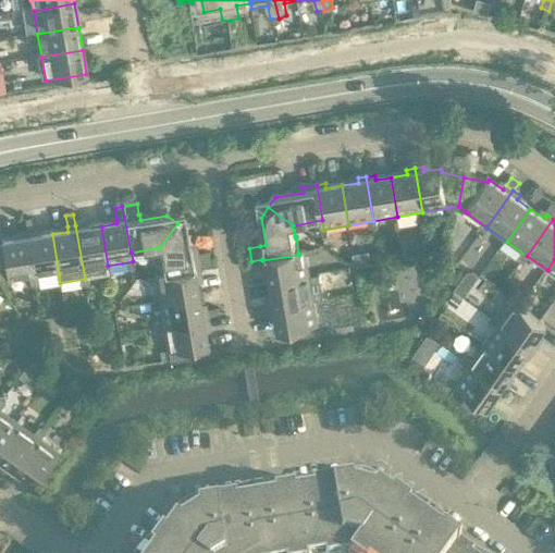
[(34,279),(59,274),(52,234),(36,237),(35,232),(33,221),(26,222),(27,233),(26,234),(34,279)]
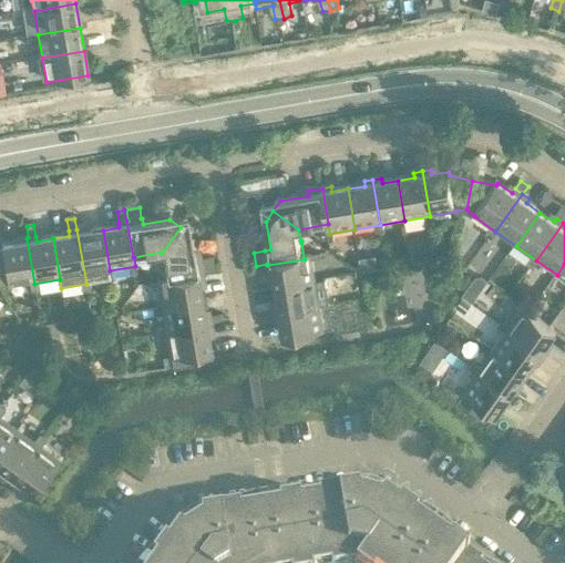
[(192,235),(181,227),(162,253),(163,254),(167,280),(168,283),(204,276),(204,275),(215,273),(213,259),(202,262),(202,260),(196,262),(192,235)]
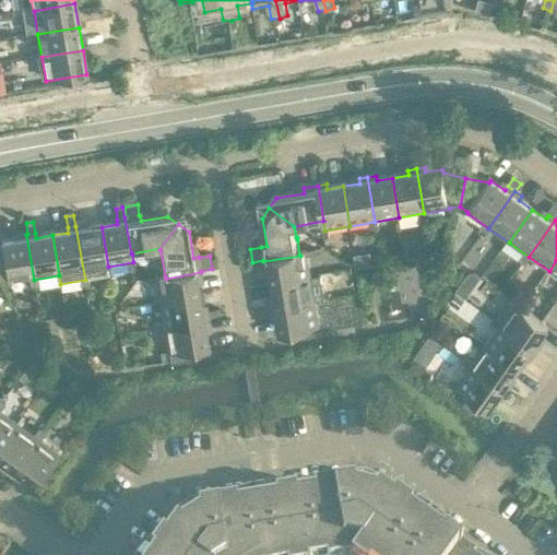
[(109,275),(108,267),(102,227),(85,229),(84,225),(75,226),(85,280),(109,275)]
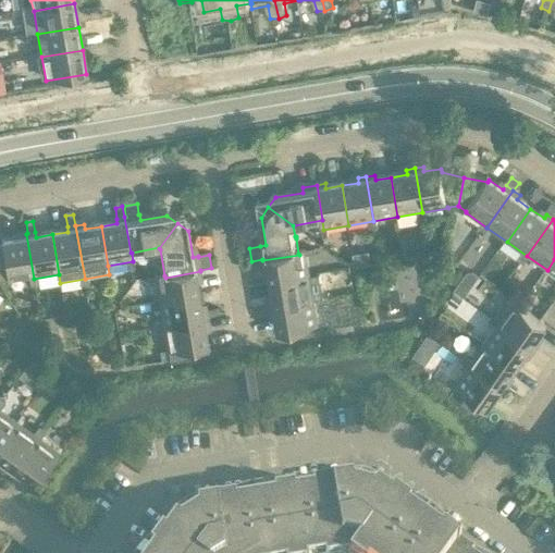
[(2,246),(0,247),(0,282),(9,282),(9,283),(34,279),(26,234),(19,235),(19,240),(2,243),(2,246)]
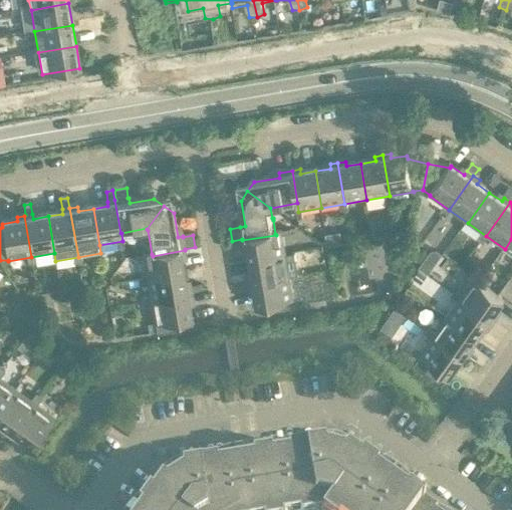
[(283,232),(275,234),(276,235),(242,240),(243,248),(248,247),(250,262),(287,256),(283,232)]
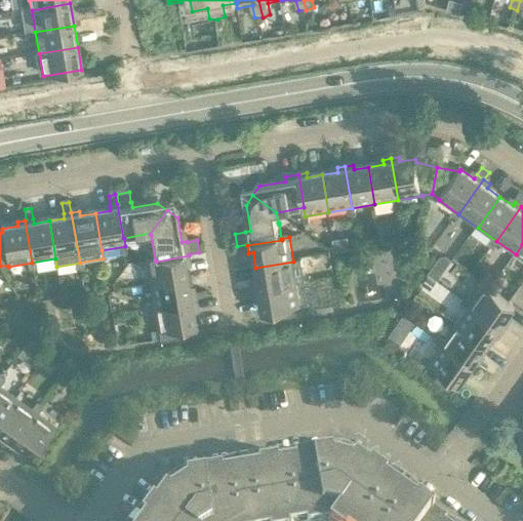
[(190,264),(189,255),(156,262),(155,259),(147,262),(151,285),(189,279),(186,264),(190,264)]
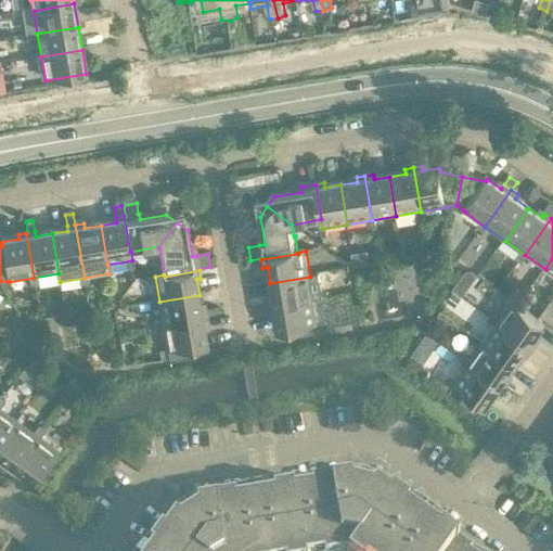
[(467,274),(462,281),(466,283),(472,287),(479,278),(473,273),(467,274)]
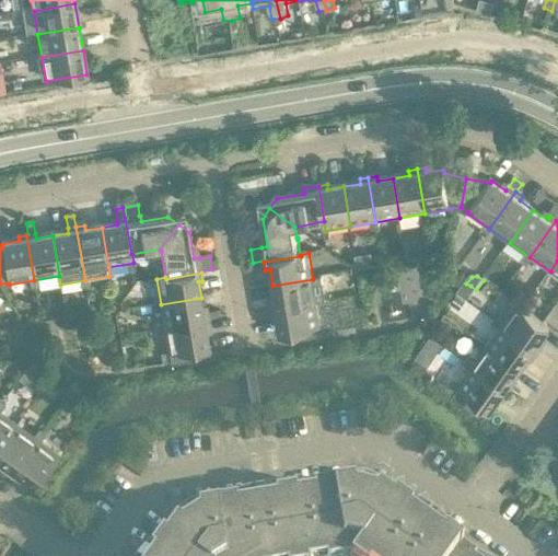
[(317,303),(313,279),(272,286),(276,302),(270,302),(272,311),(317,303)]
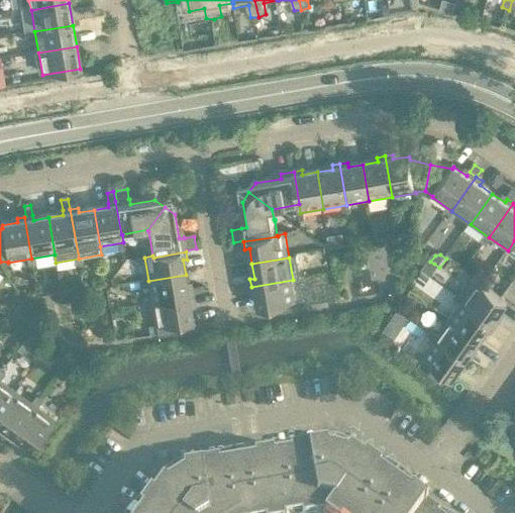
[(148,281),(152,304),(194,297),(193,296),(204,294),(203,288),(192,290),(192,289),(188,290),(186,275),(148,281)]
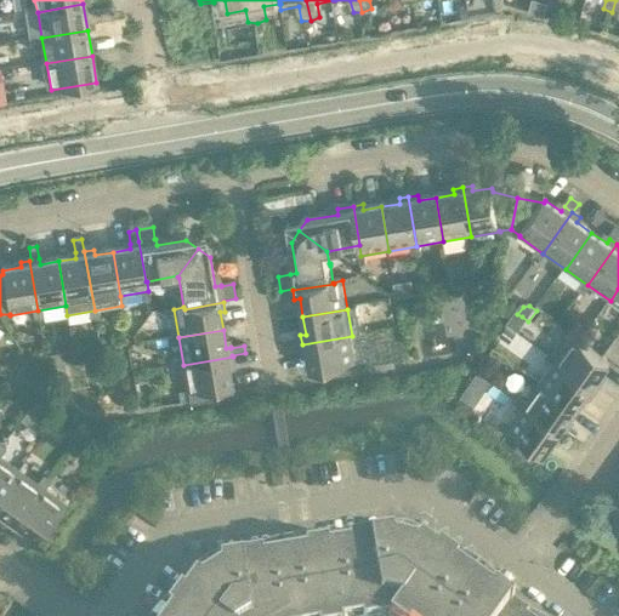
[(509,330),(501,340),(505,342),(511,346),(518,336),(512,332),(509,330)]
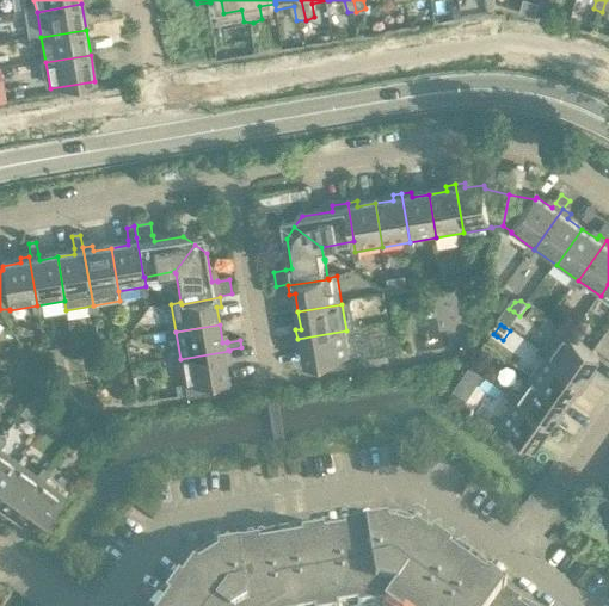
[(346,331),(297,339),(299,348),(303,347),(307,366),(351,359),(346,331)]
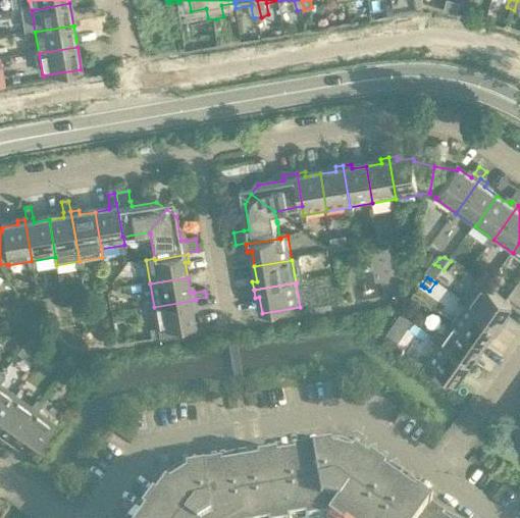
[(468,304),(503,328),(508,322),(504,319),(514,307),(482,285),(468,304)]
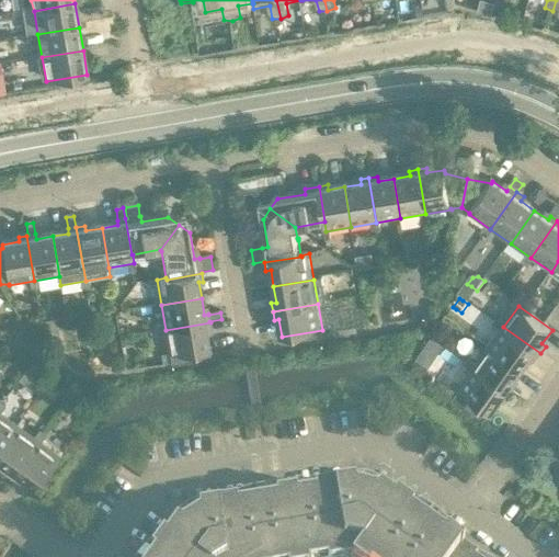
[(212,331),(210,322),(166,330),(170,355),(190,352),(209,349),(207,331),(212,331)]
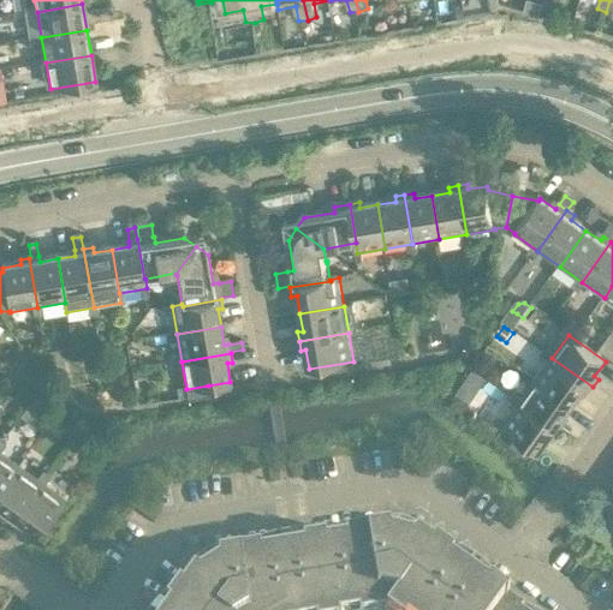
[(552,358),(536,381),(573,407),(583,392),(588,395),(593,387),(552,358)]
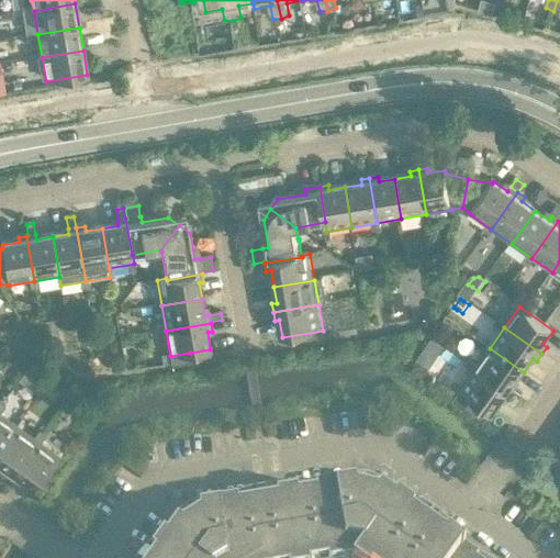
[(476,368),(513,395),(518,388),(514,386),(524,372),(490,348),(476,368)]
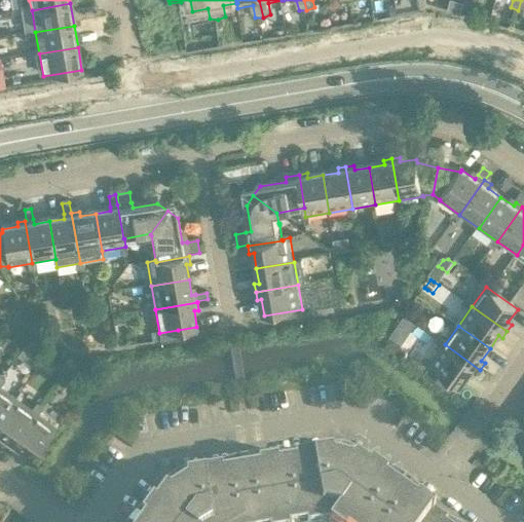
[(180,340),(178,330),(159,333),(161,341),(161,343),(180,340)]
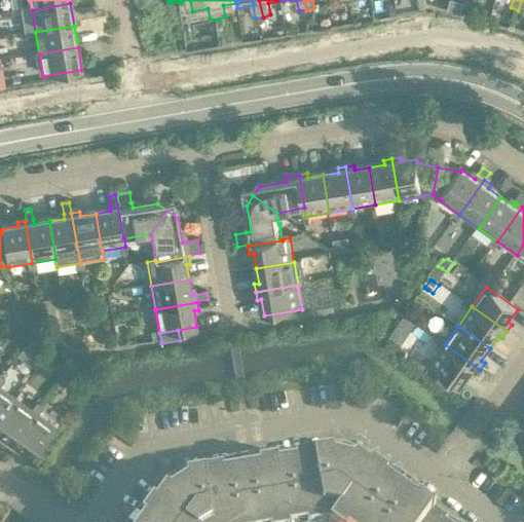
[(159,333),(152,334),(153,342),(161,341),(159,333)]
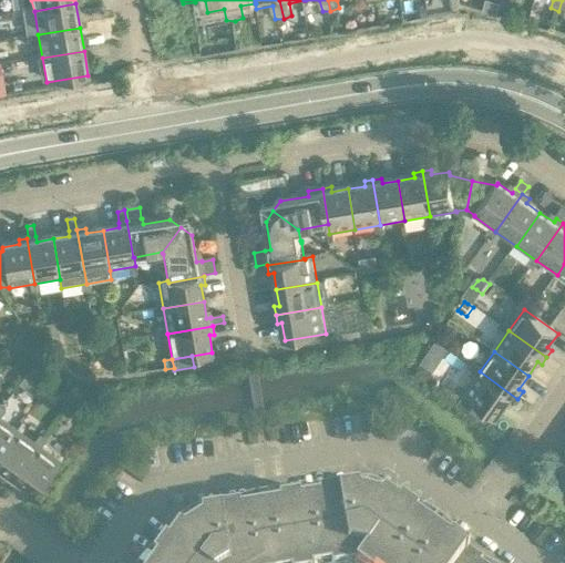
[(512,406),(517,399),(480,371),(464,393),(499,417),(509,402),(512,406)]
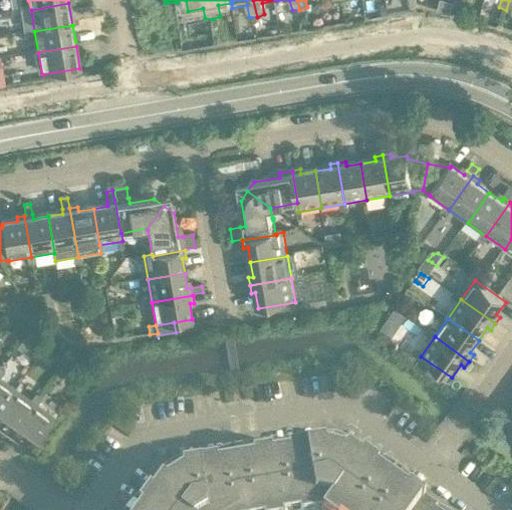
[(33,347),(24,341),(19,349),(27,355),(33,347)]
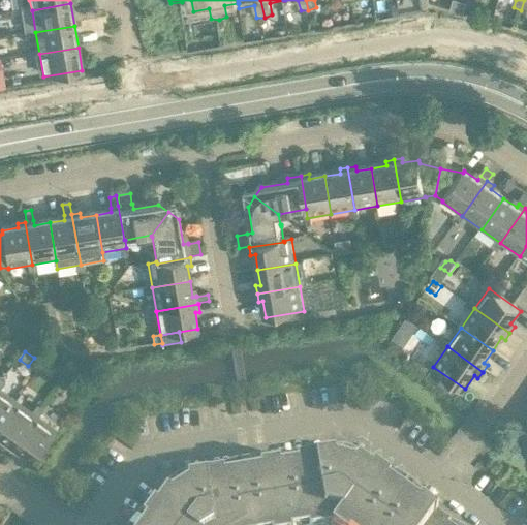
[(0,425),(17,402),(0,391),(0,425)]
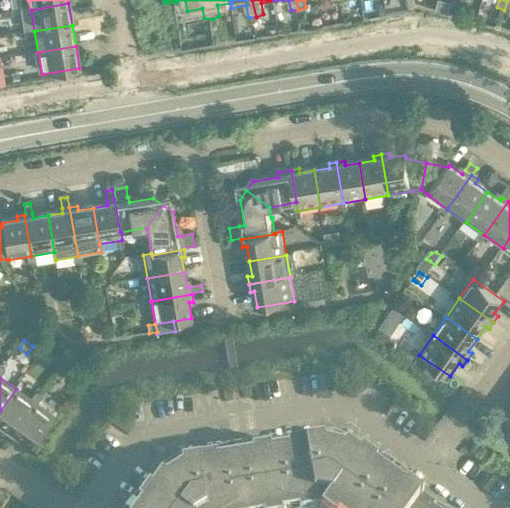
[(10,437),(34,402),(16,389),(0,411),(0,423),(6,428),(4,432),(10,437)]
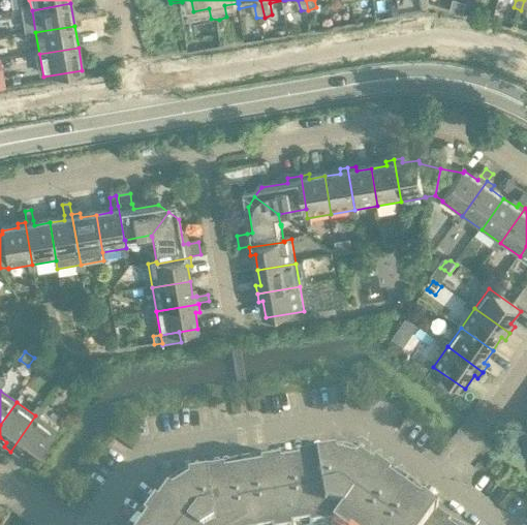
[(35,415),(10,452),(18,456),(20,452),(33,462),(56,430),(35,415)]
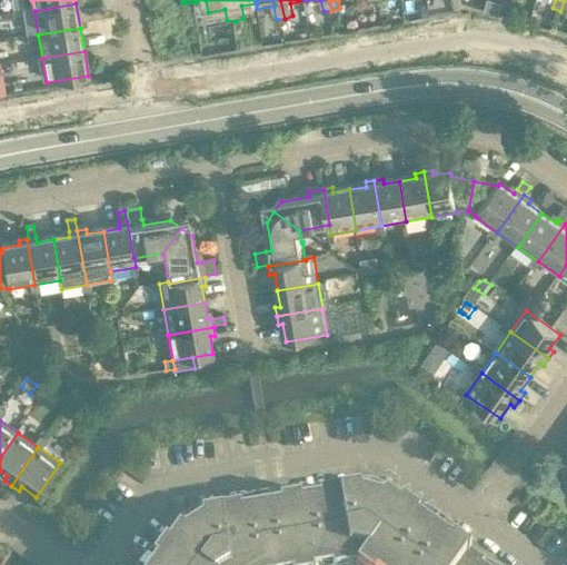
[(557,476),(566,483),(566,472),(563,468),(557,476)]
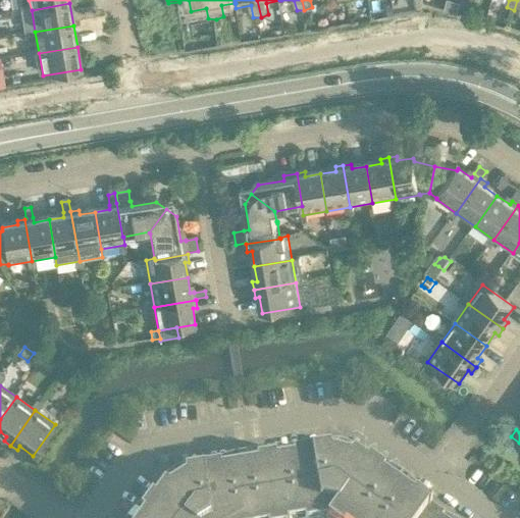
[(415,517),(412,515),(411,517),(409,517),(380,497),(382,494),(366,482),(364,485),(351,475),(348,479),(328,474),(327,470),(310,473),(309,469),(293,472),(293,471),(284,470),(277,470),(270,471),(271,476),(256,478),(237,481),(237,477),(229,478),(222,480),(215,483),(215,485),(199,487),(200,491),(182,495),(183,499),(165,510),(162,507),(155,517),(415,517)]
